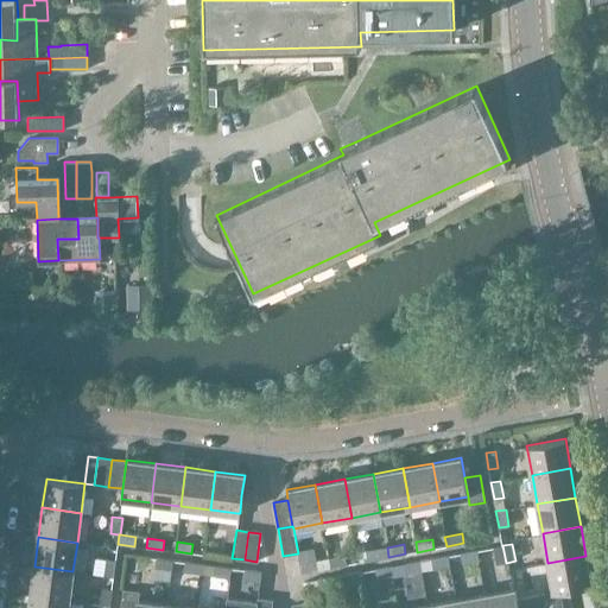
[(502,545),(493,548),(496,564),(506,563),(502,545)]
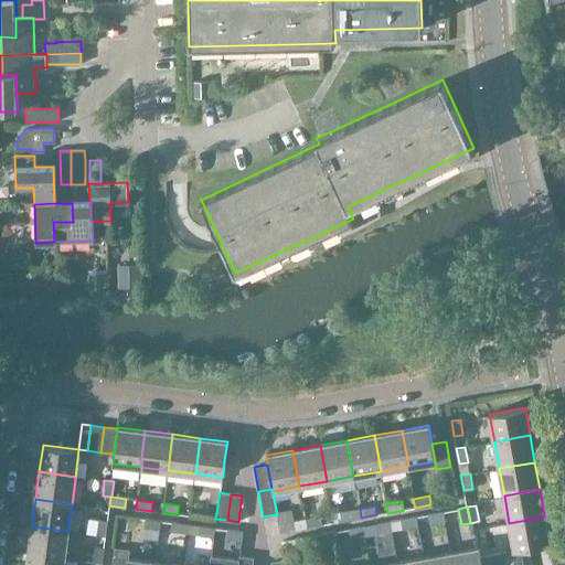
[(332,513),(334,522),(350,520),(348,510),(332,513)]
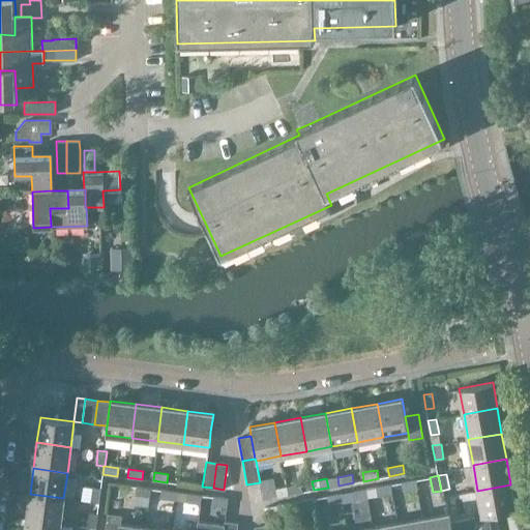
[(417,488),(416,479),(402,482),(404,491),(417,488)]
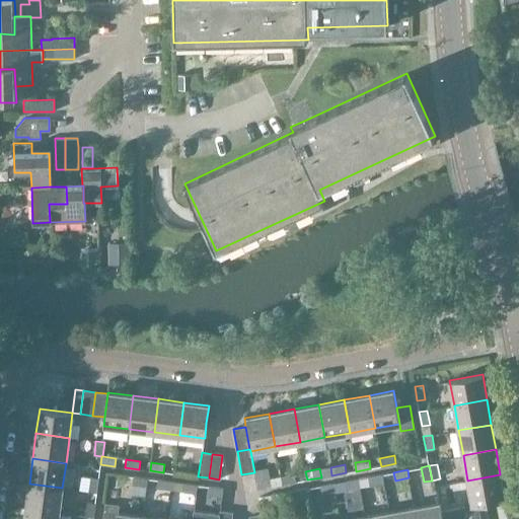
[(240,476),(244,493),(253,491),(249,473),(240,476)]
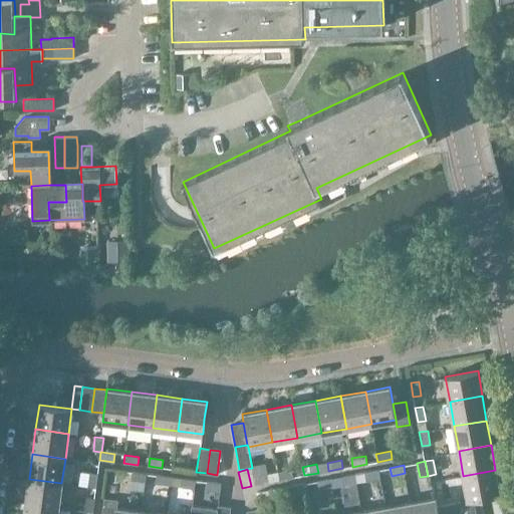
[(278,472),(279,480),(293,477),(292,469),(278,472)]
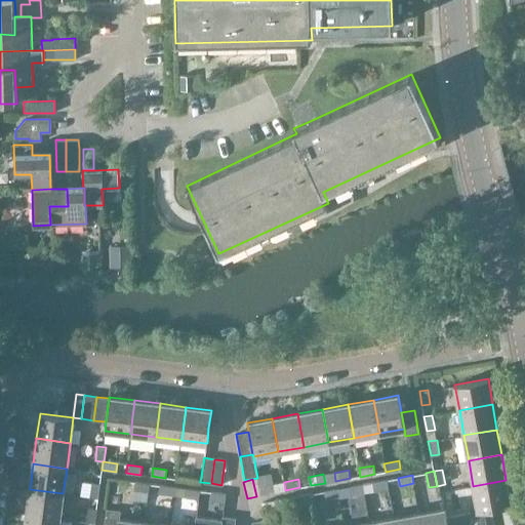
[(374,490),(389,488),(387,480),(373,482),(374,490)]
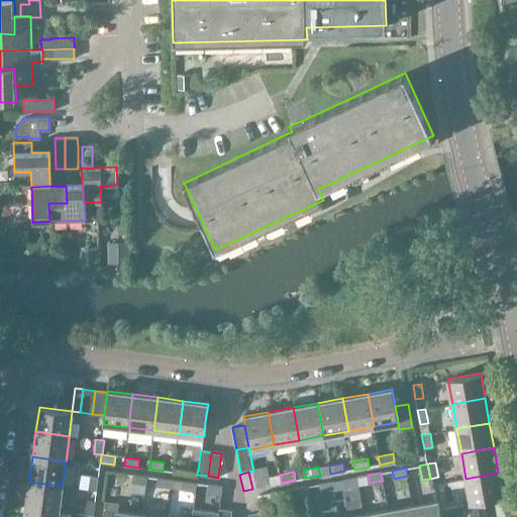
[(498,473),(466,479),(470,503),(503,498),(498,473)]
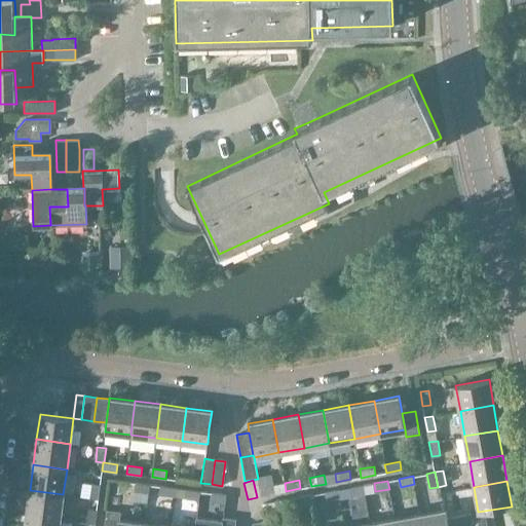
[(149,493),(150,485),(136,483),(135,491),(149,493)]
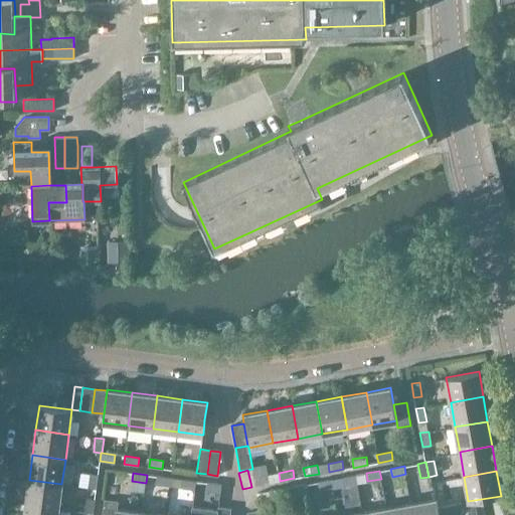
[(91,474),(90,477),(89,488),(97,489),(99,475),(91,474)]
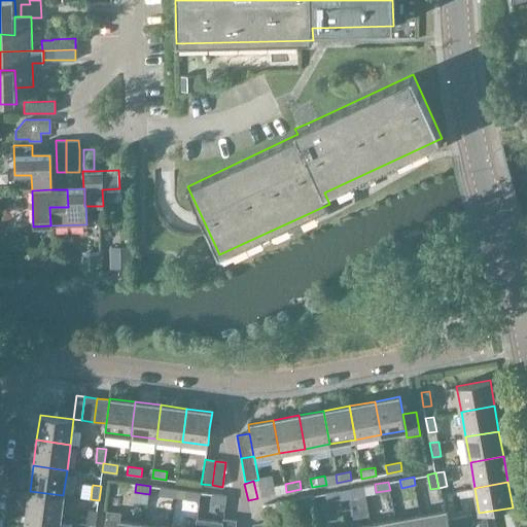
[(275,494),(274,486),(259,488),(261,496),(275,494)]
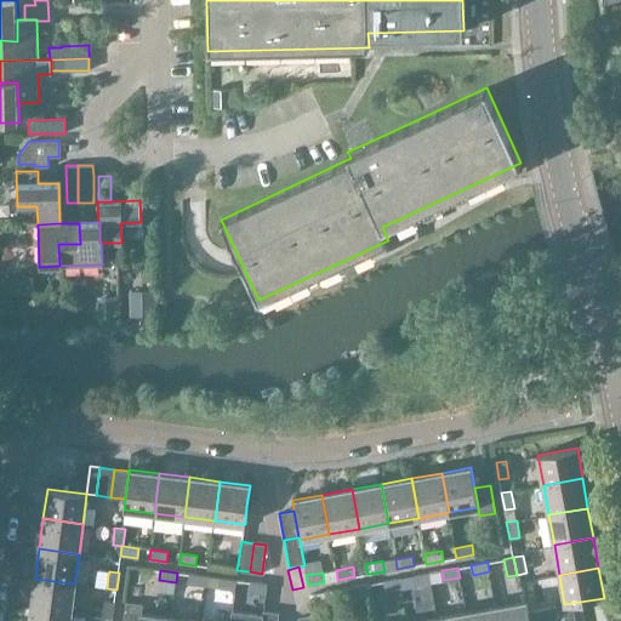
[(431,582),(429,573),(412,575),(415,586),(431,582)]
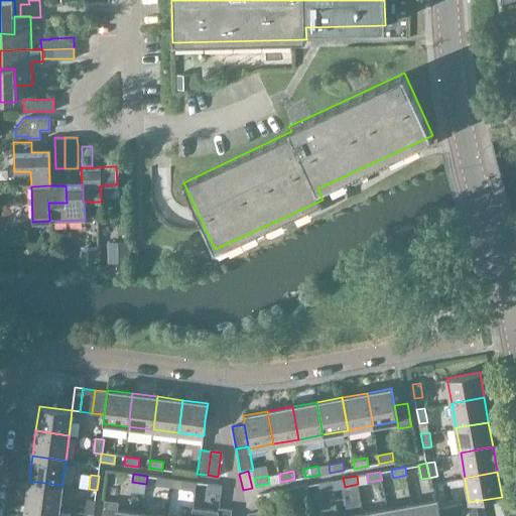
[(171,479),(157,477),(156,485),(170,487),(171,479)]
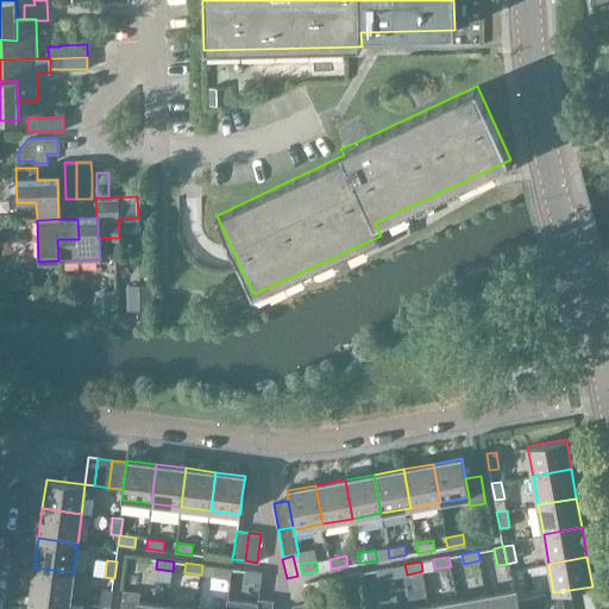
[(231,578),(232,569),(215,566),(214,576),(231,578)]
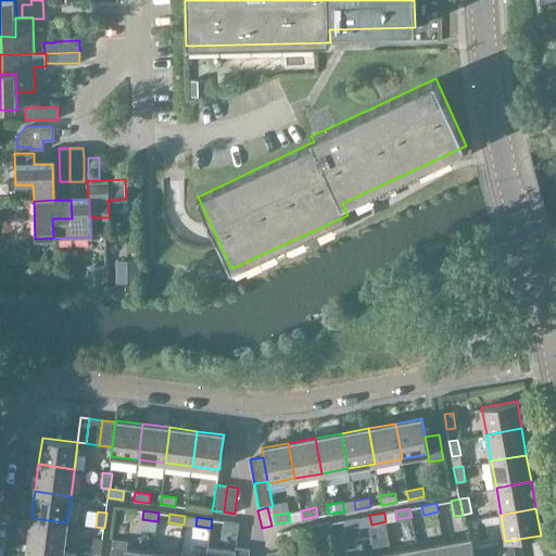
[(343,520),(345,529),(359,527),(358,517),(343,520)]
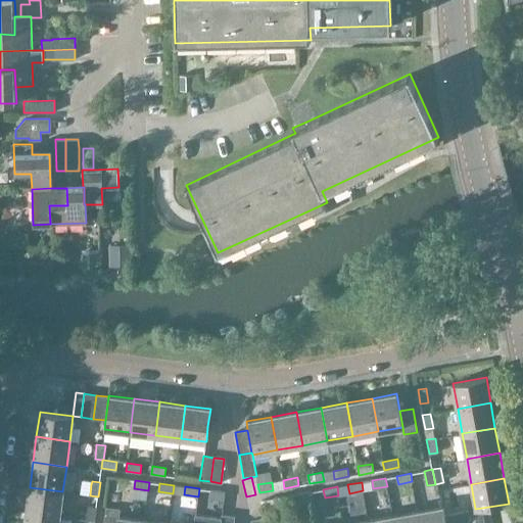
[(30,487),(26,513),(59,517),(62,491),(30,487)]
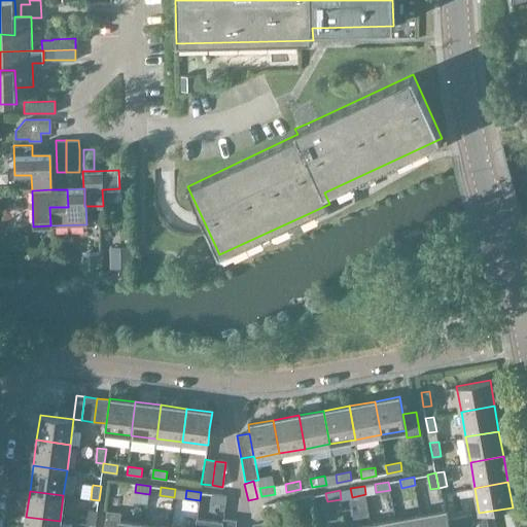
[(226,495),(212,494),(211,502),(225,503),(226,495)]
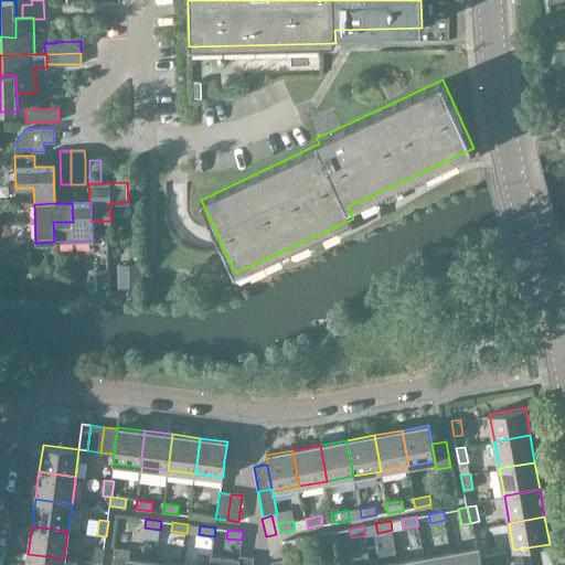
[(337,531),(321,534),(322,543),(338,540),(337,531)]
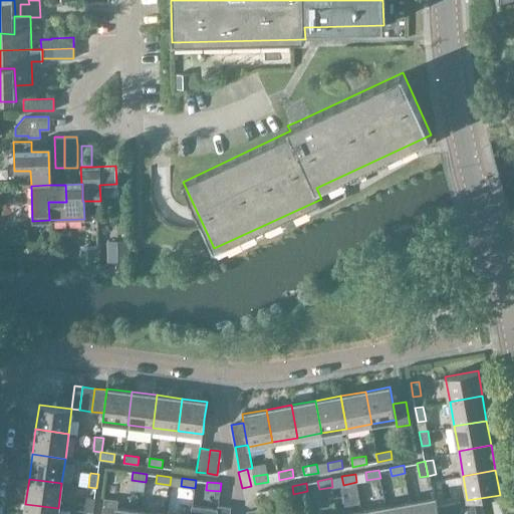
[(284,495),(282,487),(269,490),(270,498),(284,495)]
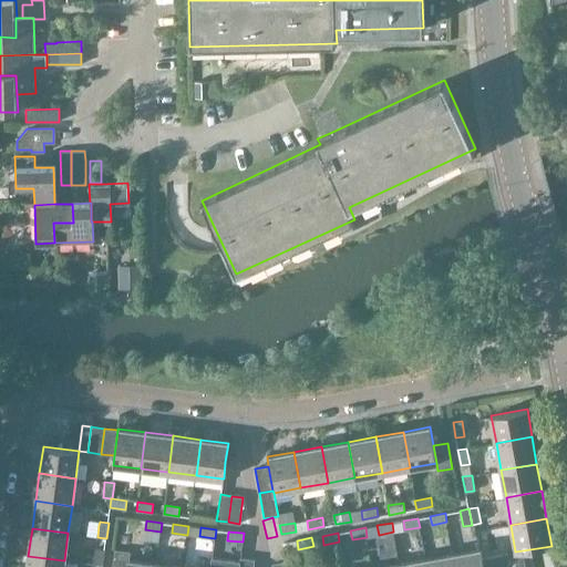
[(104,549),(95,548),(93,564),(102,566),(104,549)]
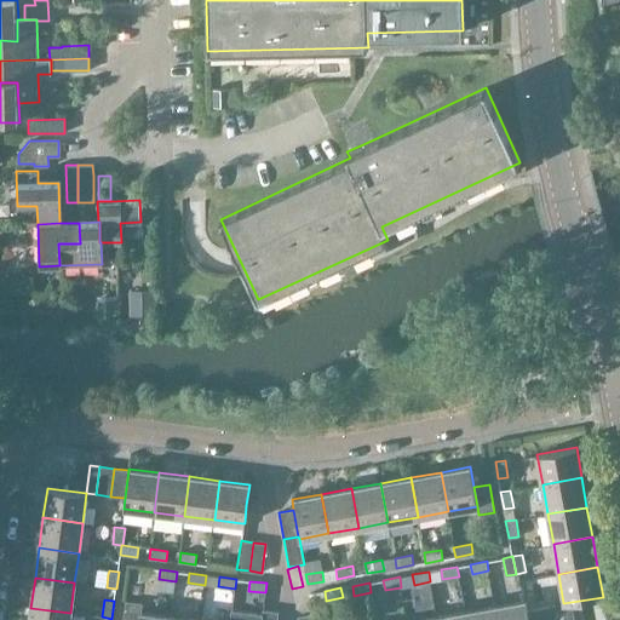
[(526,601),(495,607),(498,619),(528,619),(527,610),(526,601)]
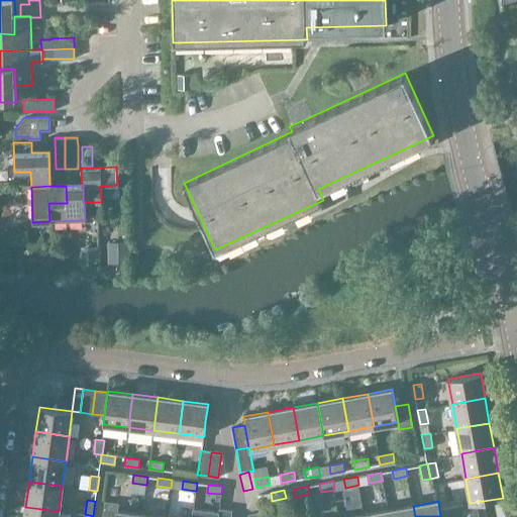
[(104,502),(102,516),(115,516),(117,511),(118,503),(104,502)]
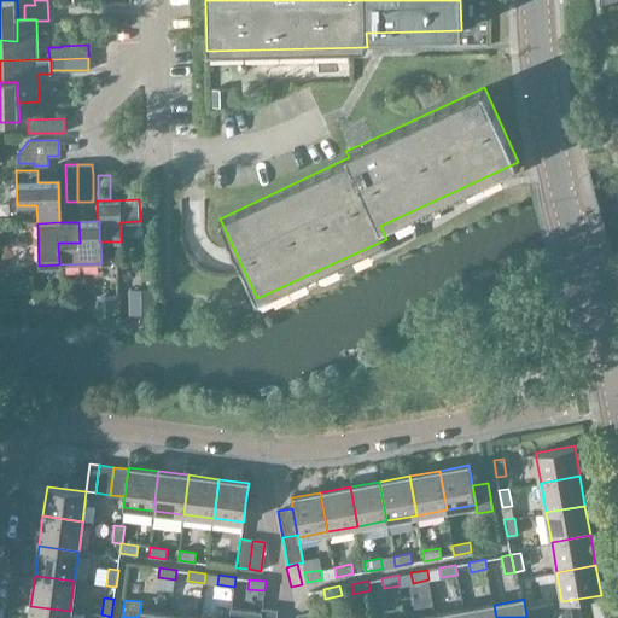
[(555,617),(554,602),(540,606),(542,617),(555,617)]
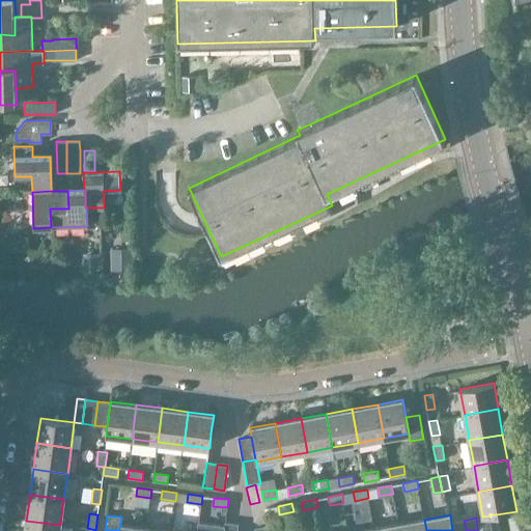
[(426,530),(424,520),(399,524),(399,530),(426,530)]
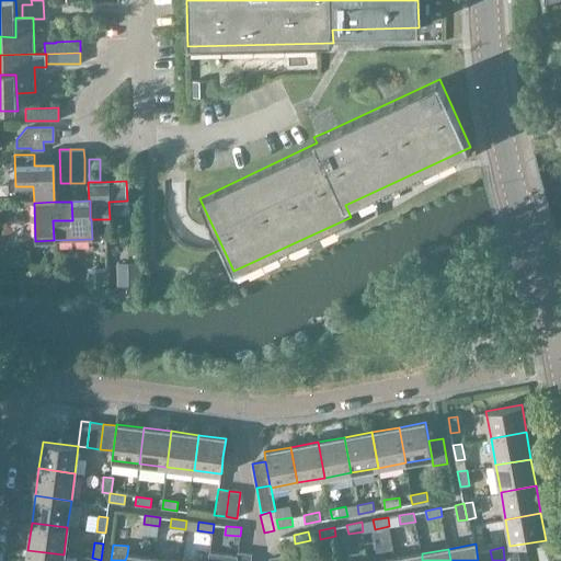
[(27,550),(25,560),(63,560),(64,554),(27,550)]
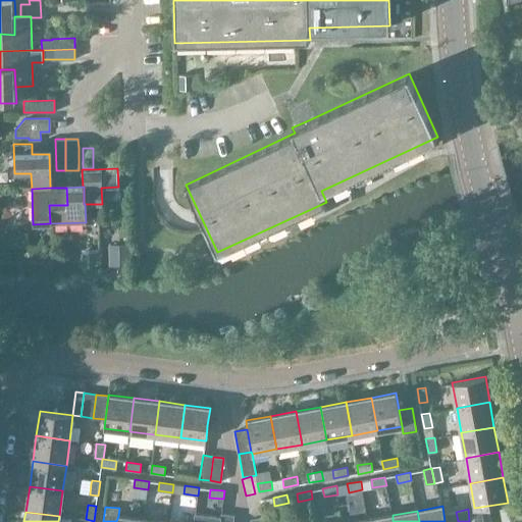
[(458,521),(456,512),(444,514),(445,521),(458,521)]
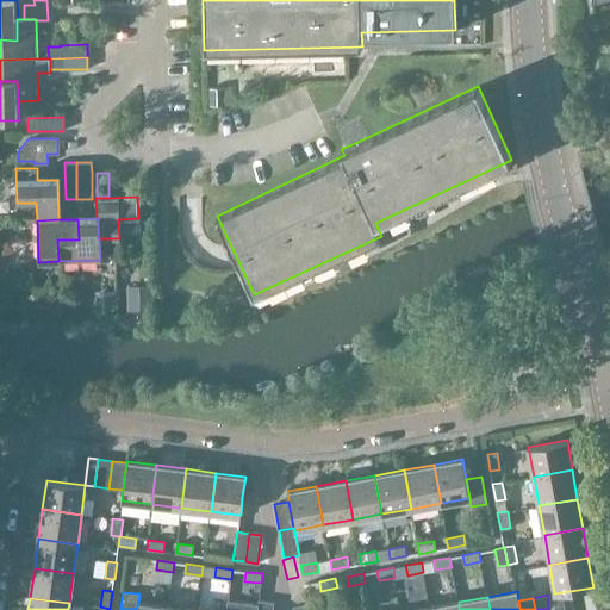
[(226,609),(256,609),(257,603),(228,599),(226,609)]
